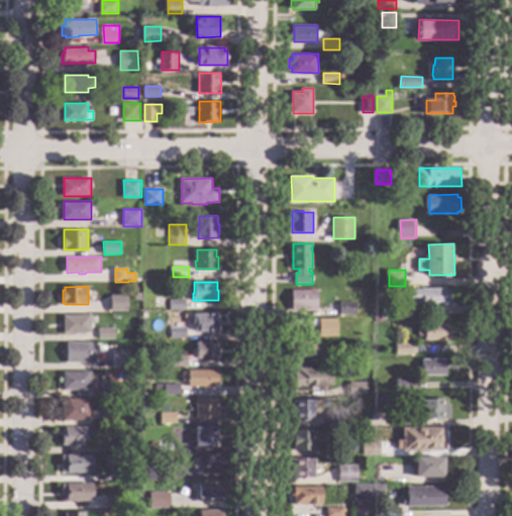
[(448,289),(452,289),(452,303),(448,303),(448,305),(440,305),(440,307),(430,307),(430,305),(419,305),(419,301),(413,301),(413,289),(448,288),(448,289)]
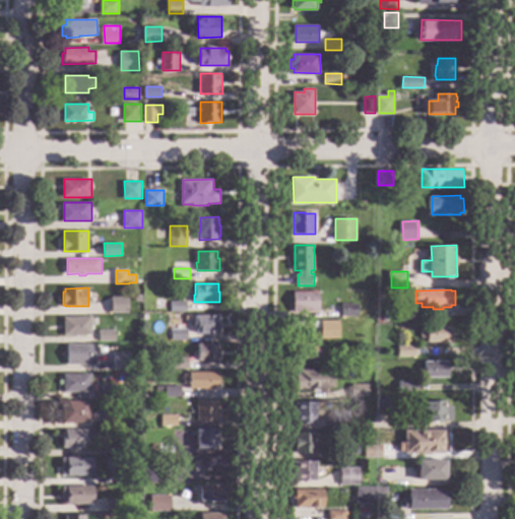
[(320,311),(295,311),(295,292),(320,290),(320,311)]
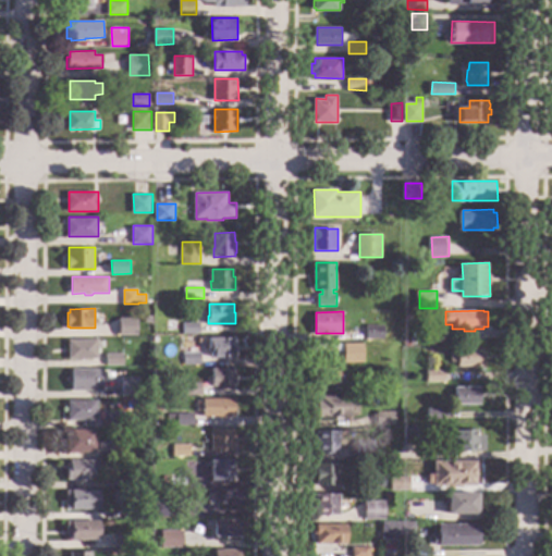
[(138,334),(120,334),(120,318),(138,318),(138,334)]
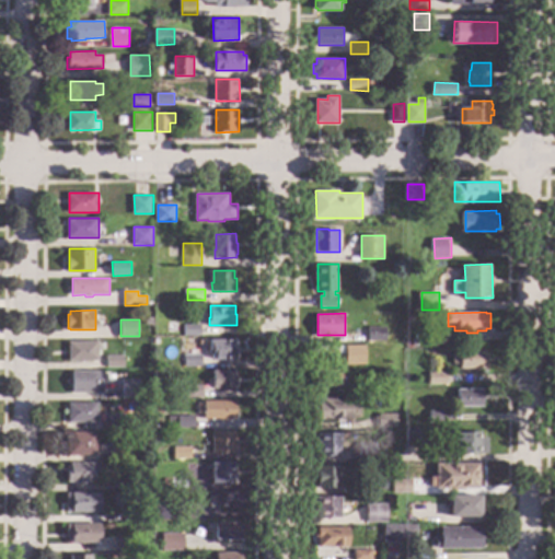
[(204,335),(186,336),(186,324),(204,323),(204,335)]
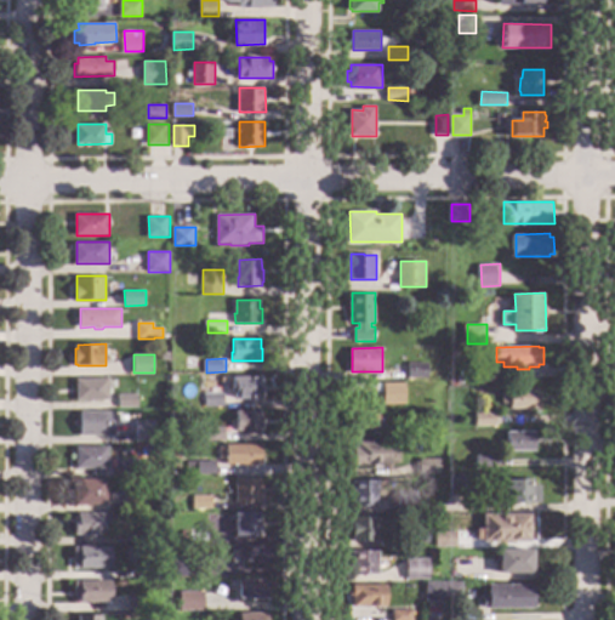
[(430,377),(410,379),(410,363),(430,362),(430,377)]
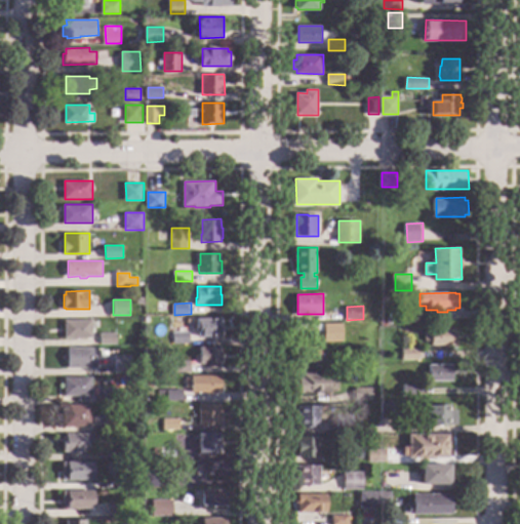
[(407,325),(392,326),(391,308),(407,308),(407,325)]
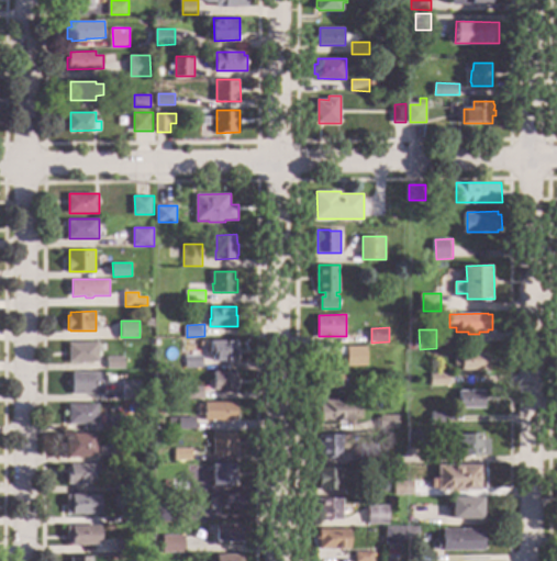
[(238,359),(215,360),(215,350),(212,350),(212,340),(238,340),(238,359)]
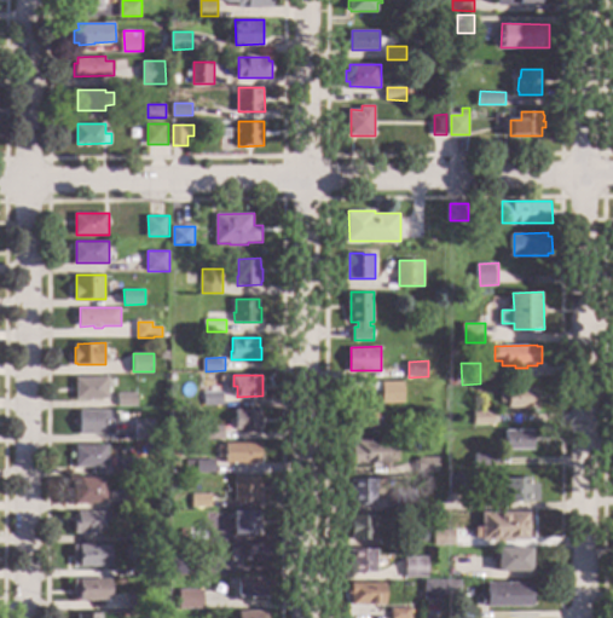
[(110,398),(77,398),(77,377),(109,377),(110,398)]
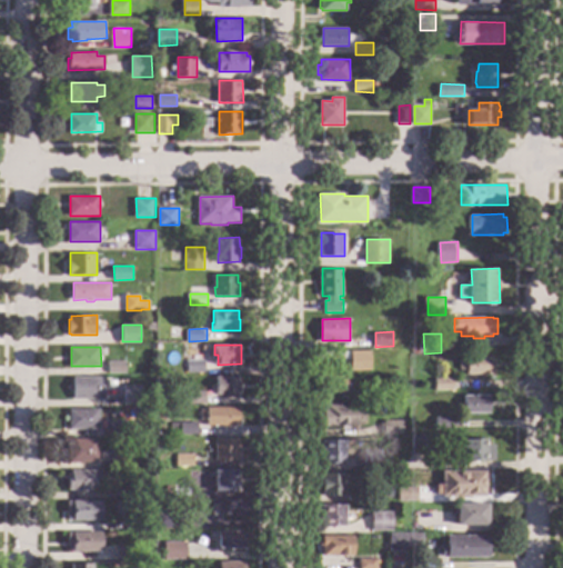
[(372,370),(353,370),(352,350),(372,350),(372,370)]
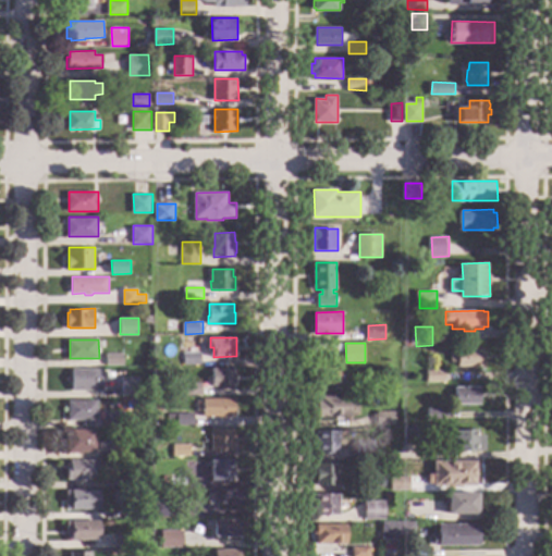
[(485,366),(460,366),(460,361),(451,361),(451,351),(460,351),(460,349),(485,348),(485,366)]
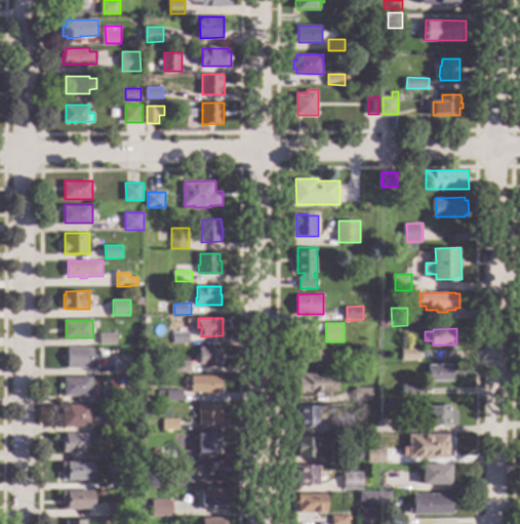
[(191,344),(174,344),(174,332),(191,331),(191,344)]
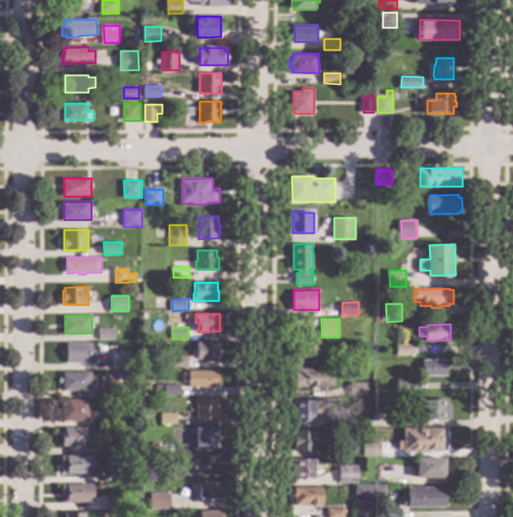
[(115,339),(100,339),(100,329),(115,329),(115,339)]
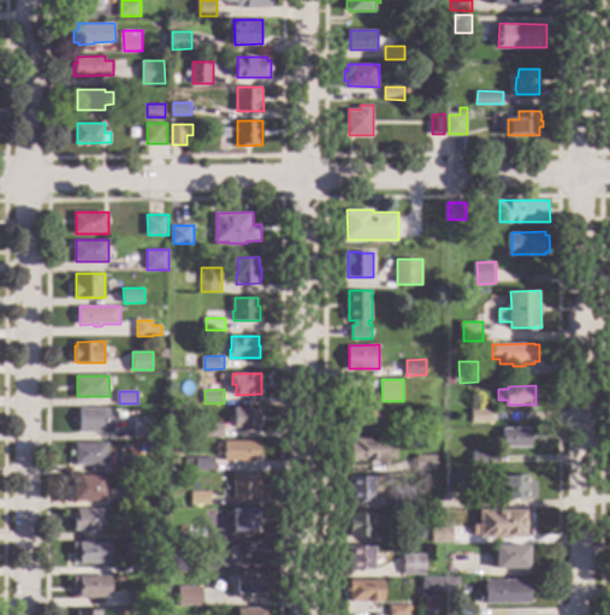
[(375,425),(347,425),(347,423),(342,423),(342,407),(347,407),(347,403),(375,403),(375,425)]
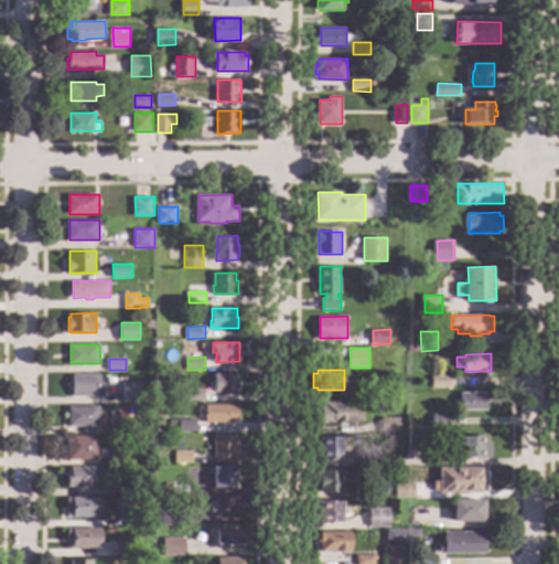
[(106,396),(74,396),(74,373),(106,373),(106,396)]
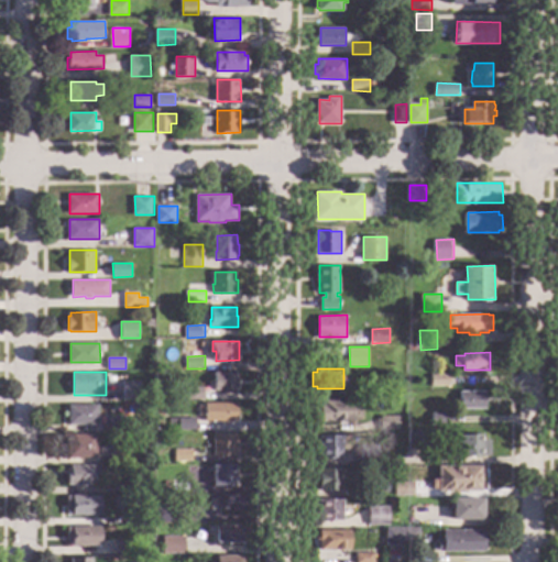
[(239,389),(217,390),(216,372),(239,372),(239,389)]
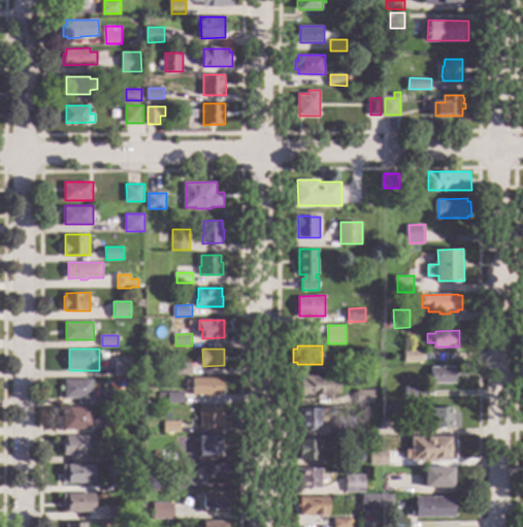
[(423,361),(406,361),(406,351),(423,351),(423,361)]
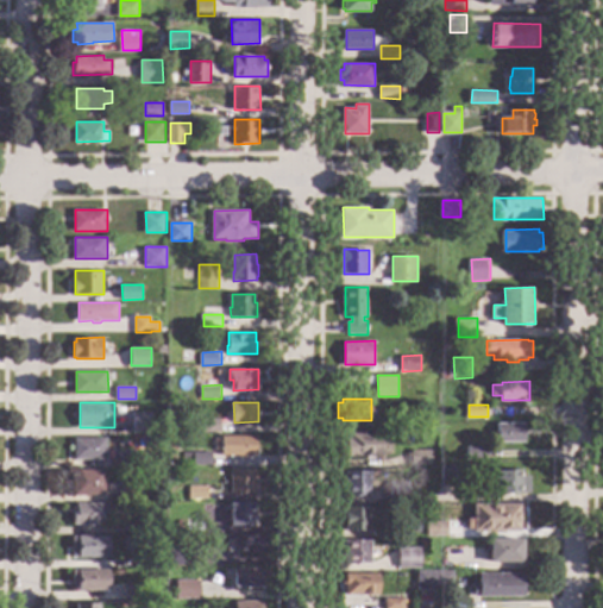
[(152,432),(133,433),(133,412),(152,412),(152,432)]
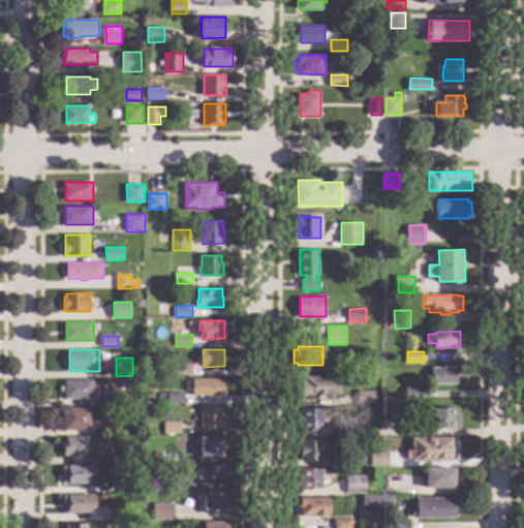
[(193,364),(193,374),(177,374),(177,363),(193,364)]
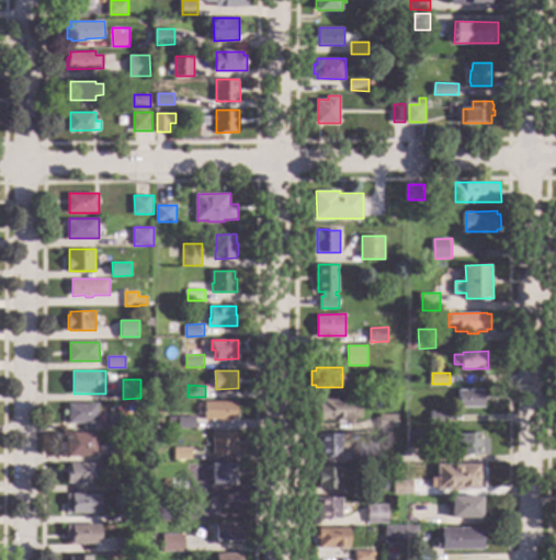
[(485,407),(461,407),(461,389),(485,389),(485,407)]
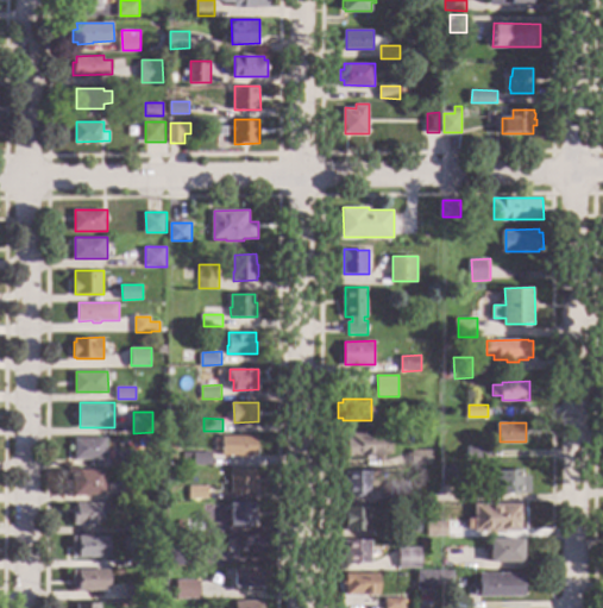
[(384,456),(376,456),(376,459),(369,459),(369,456),(349,456),(349,438),(351,438),(351,433),(384,433),(384,456)]
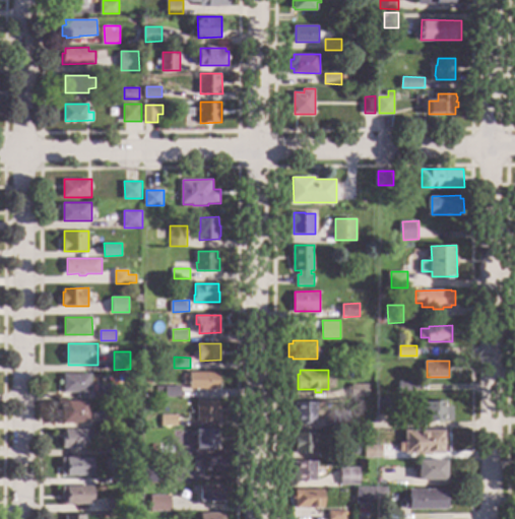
[(220,388),(214,388),(214,390),(204,390),(204,388),(191,388),(191,372),(219,371),(220,388)]
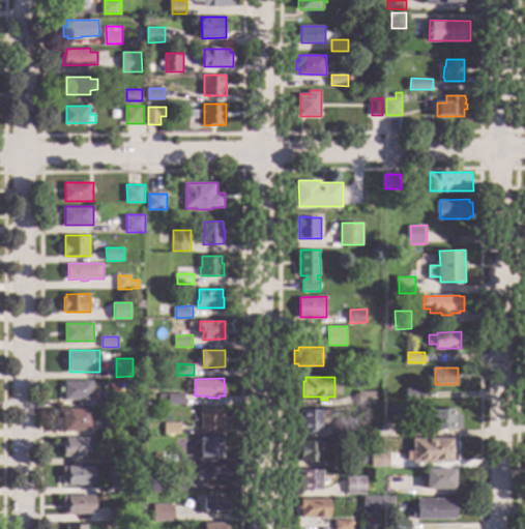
[(94,399),(66,400),(65,381),(93,381),(94,399)]
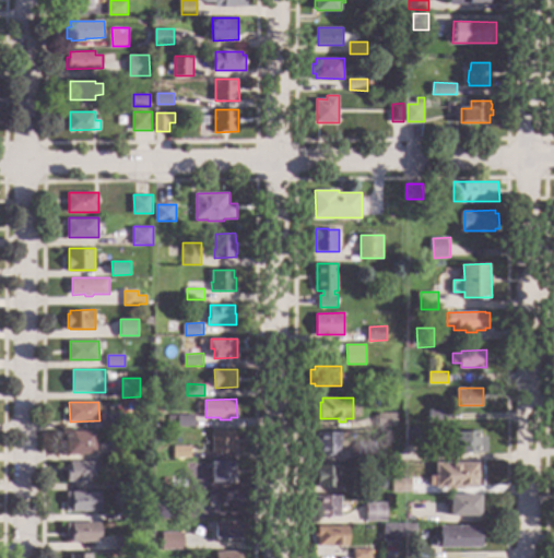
[(448,420),(432,422),(431,410),(448,410),(448,420)]
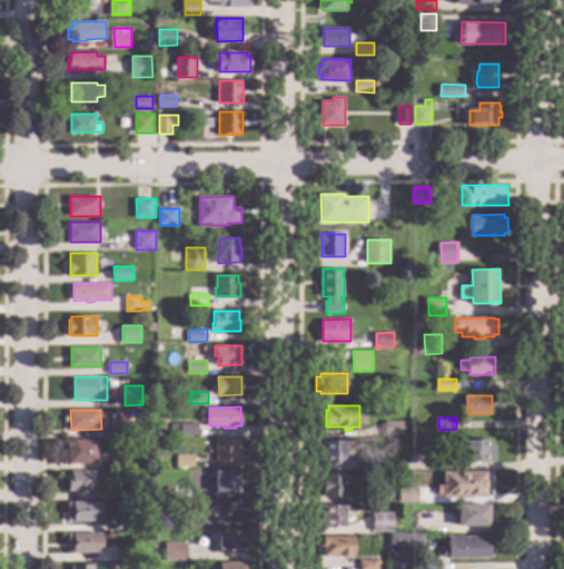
[(128,437),(108,437),(107,421),(127,421),(128,437)]
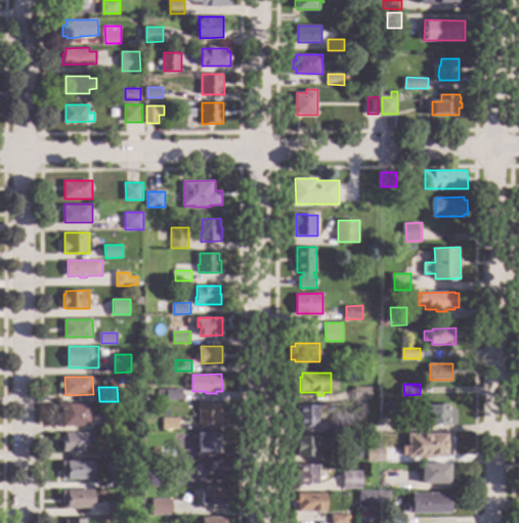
[(374,399),(356,399),(356,387),(374,387),(374,399)]
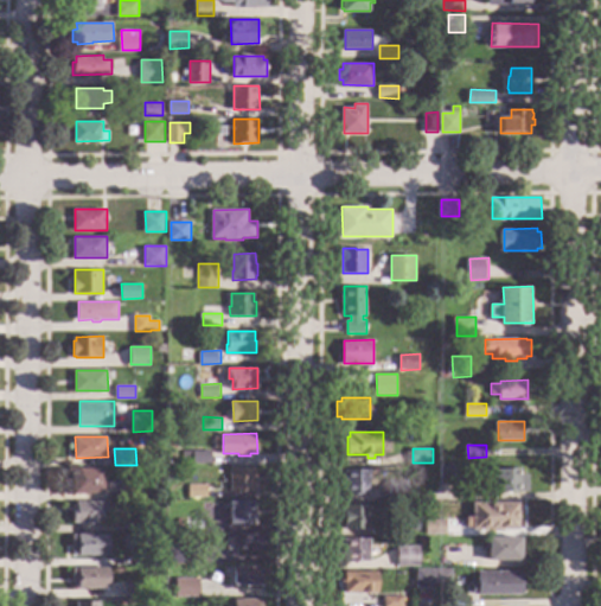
[(213,463),(184,463),(184,451),(213,450),(213,463)]
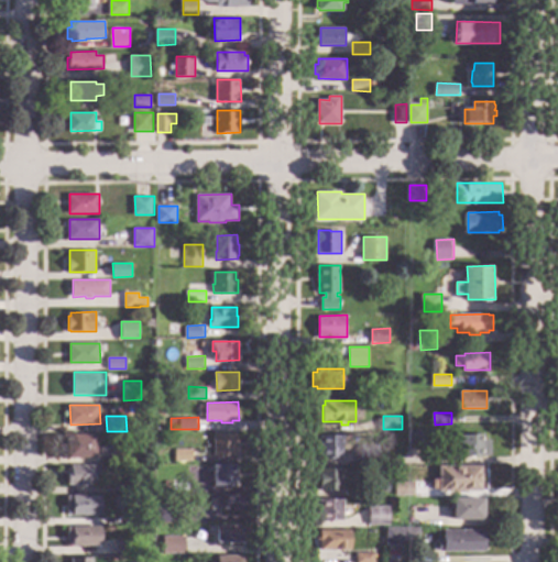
[(427,448),(411,449),(409,431),(427,430),(427,448)]
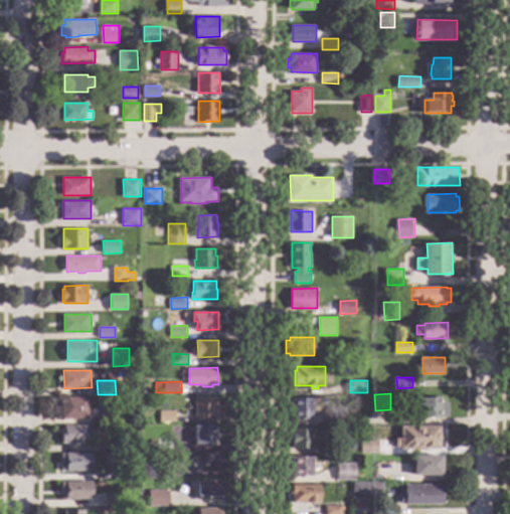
[(218,415),(196,416),(196,395),(217,394),(218,415)]
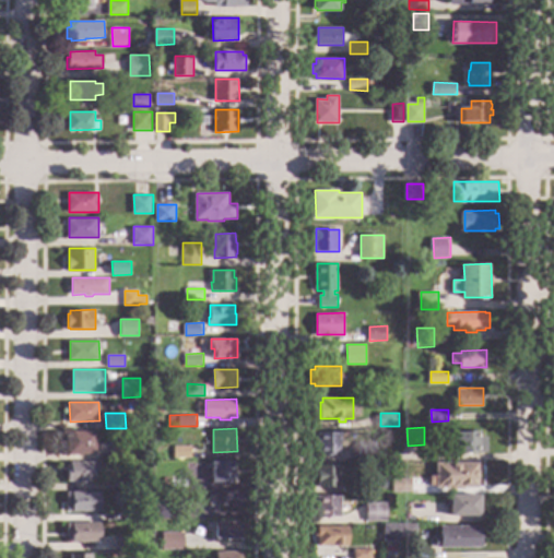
[(97,454),(68,454),(68,431),(97,430),(97,454)]
